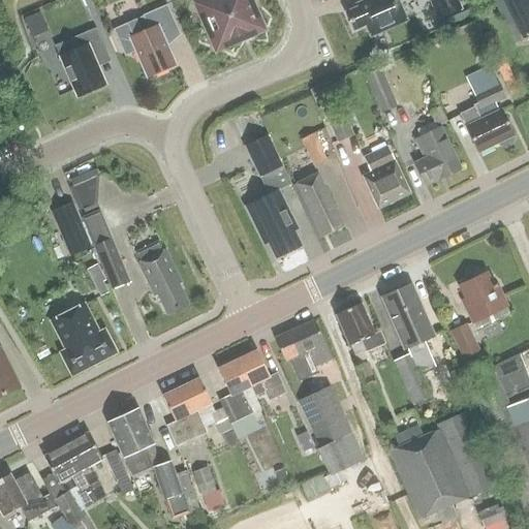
[(251,0),(203,0),(198,13),(211,42),(225,48),(260,32),(262,26),(251,0)]
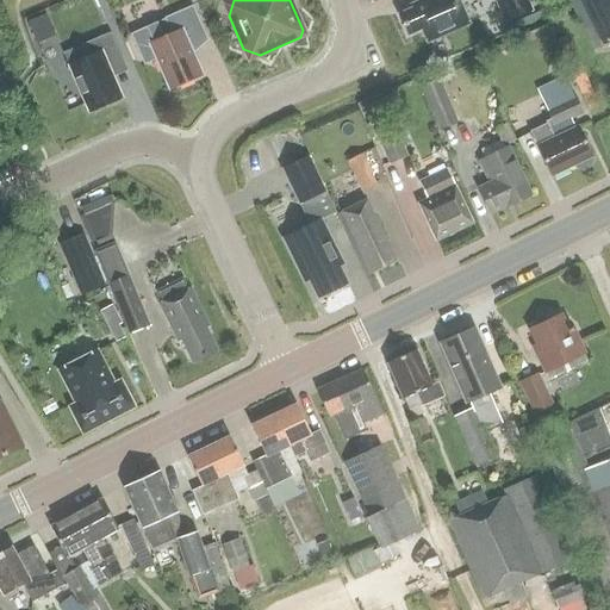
[(422,0),(411,5),(412,8),(398,14),(408,35),(421,29),(427,42),(468,24),(458,0),(422,0)]
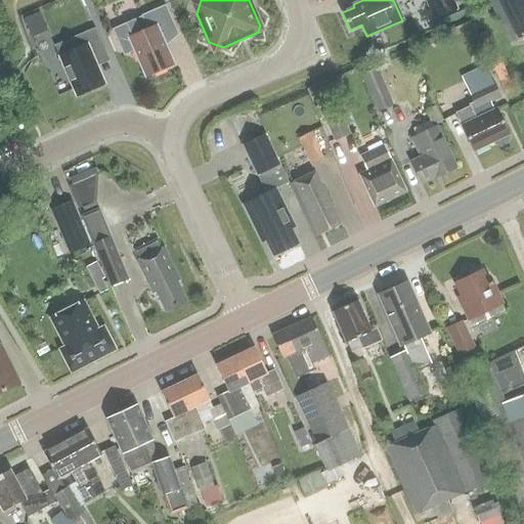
[(424,0),(433,20),(457,10),(453,0),(424,0)]
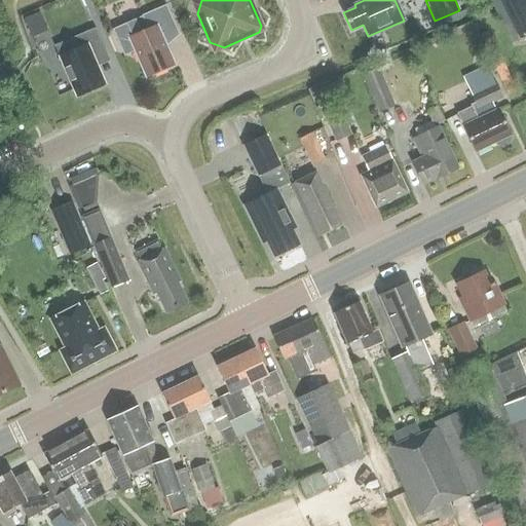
[(489,0),(490,1),(510,43),(519,40),(525,36),(525,1),(525,0),(489,0)]
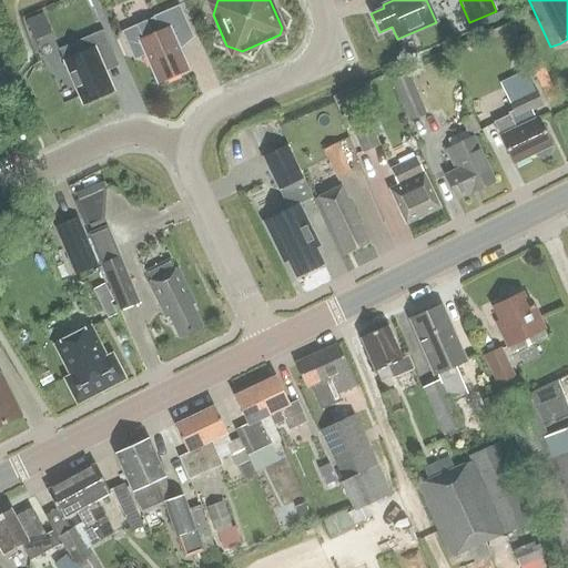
[(158,84),(189,71),(175,42),(192,34),(179,6),(152,17),(153,19),(129,29),(124,39),(131,53),(141,58),(145,56),(158,84)]
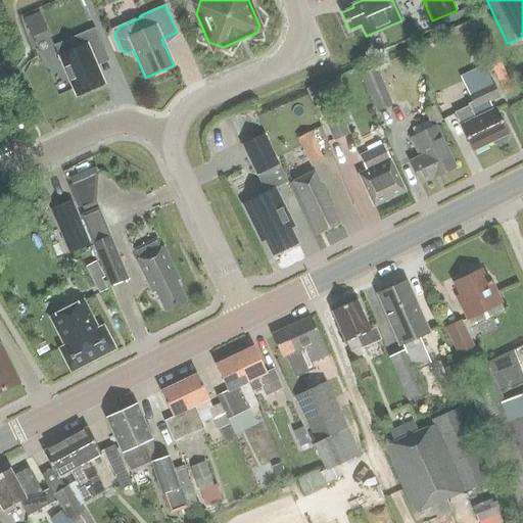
[(42,12),(26,19),(33,39),(49,32),(42,12)]
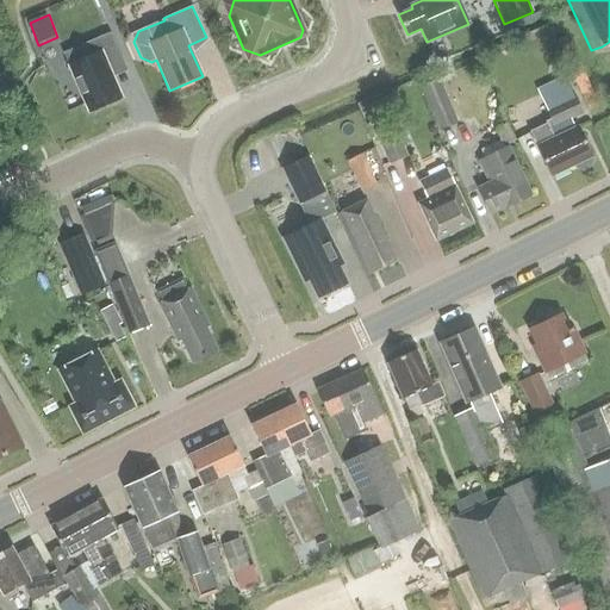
[(122,61),(110,33),(85,44),(91,57),(68,67),(88,113),(122,99),(107,67),(122,61)]
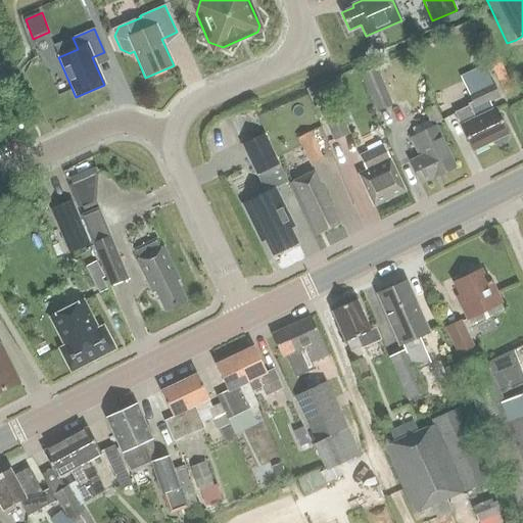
[(500,98),(487,73),(484,65),(460,78),(472,104),(454,113),(472,151),(491,142),(493,144),(498,147),(507,143),(509,136),(510,136),(508,134),(496,109),(494,110),(490,102),(500,98)]
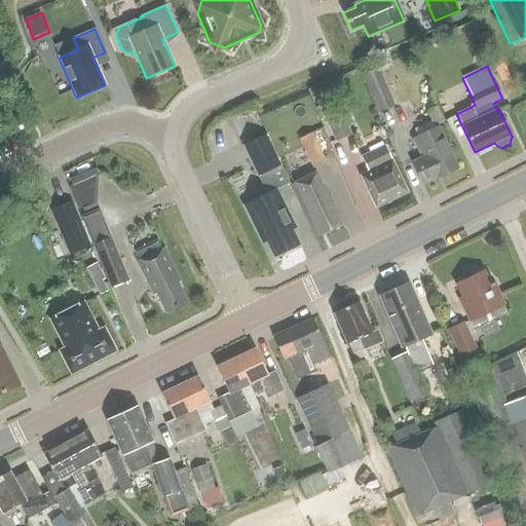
[(378,69),(363,75),(379,114),(395,108),(378,69)]
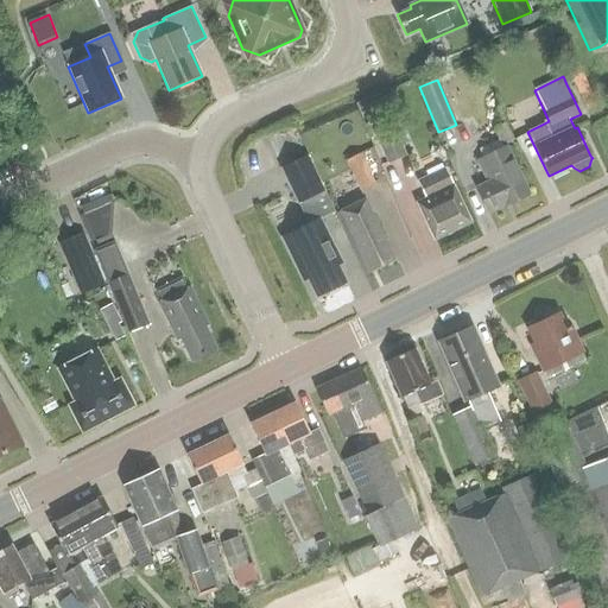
[(494,128),(502,146),(513,141),(505,124),(494,128)]
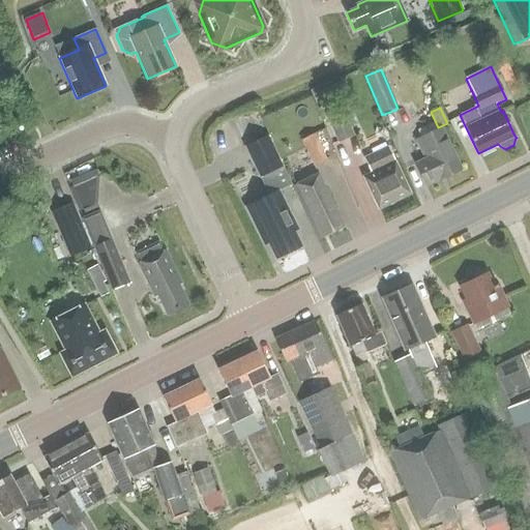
[(345,113),(327,121),(339,144),(355,137),(345,113)]
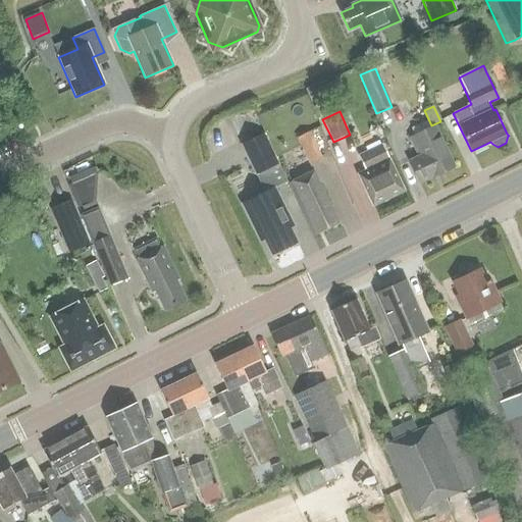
[(419,184),(454,167),(434,126),(410,139),(418,155),(418,157),(409,162),(419,184)]
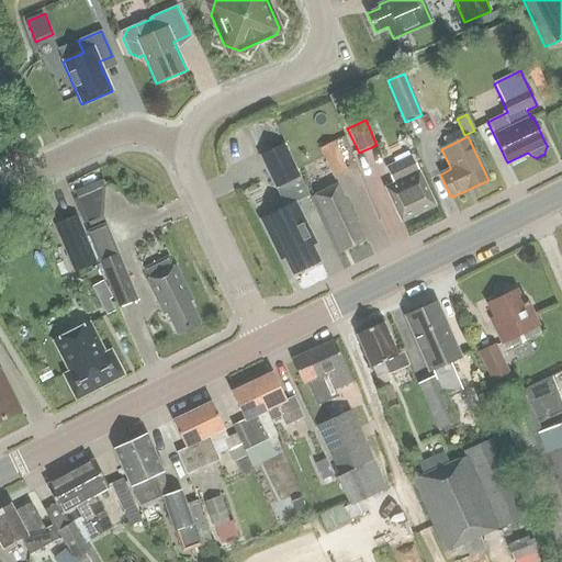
[(319,149),(334,177),(348,170),(334,142),(319,149)]
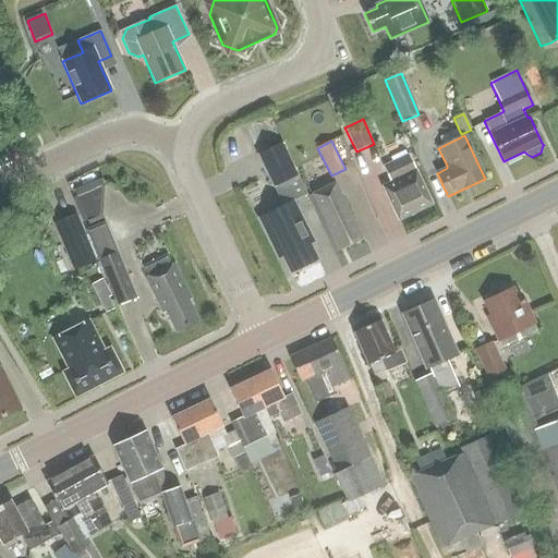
[(282,144),(258,155),(274,186),(296,176),(282,144)]
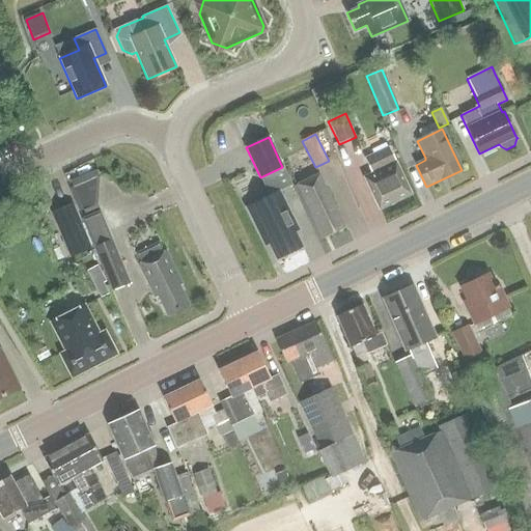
[(380,210),(411,195),(396,165),(395,165),(388,148),(366,159),(372,173),(364,176),(380,210)]
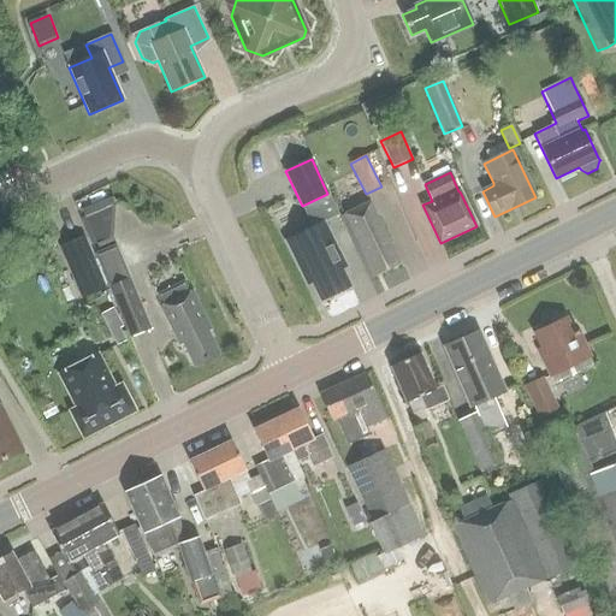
[(374,274),(398,264),(369,203),(345,214),(374,274)]
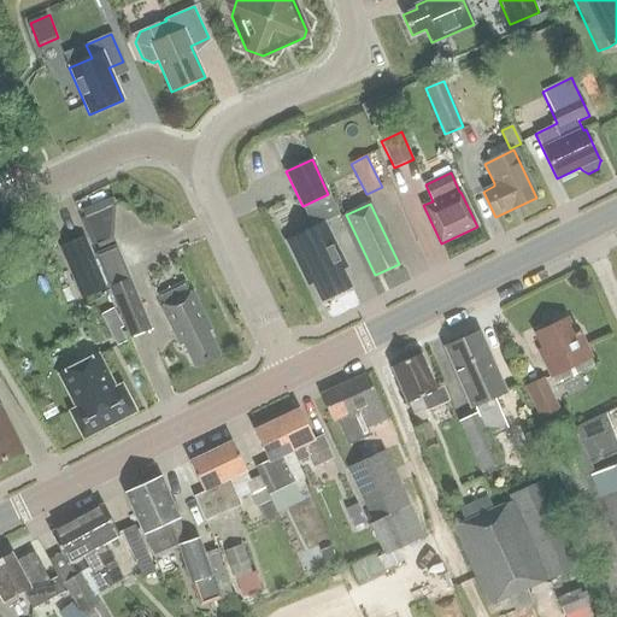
[(112,238),(115,206),(84,218),(95,245),(112,238)]
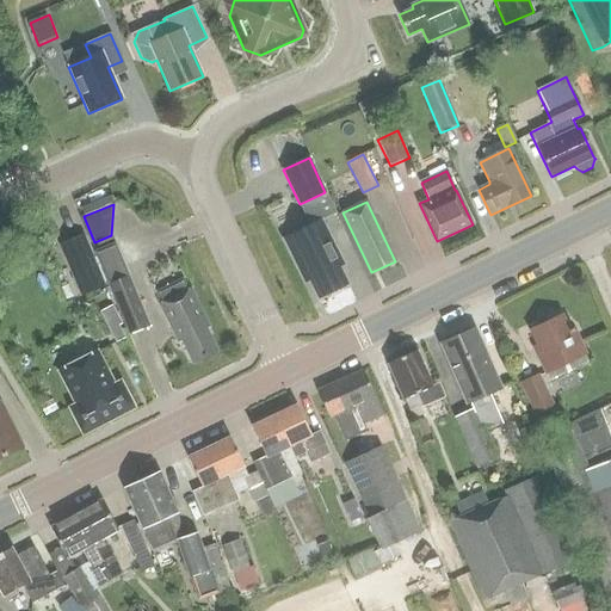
[(322,221),(283,239),(297,269),(302,266),(319,298),(347,284),(339,267),(344,265),(322,221)]
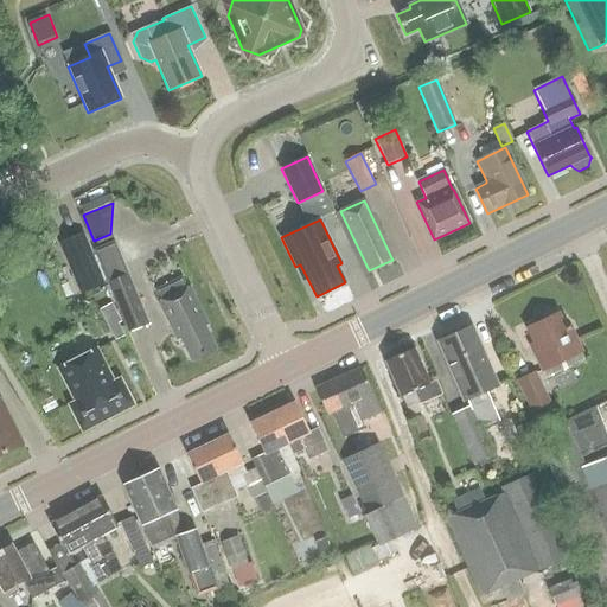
[(62,242),(83,293),(106,285),(83,232),(62,242)]
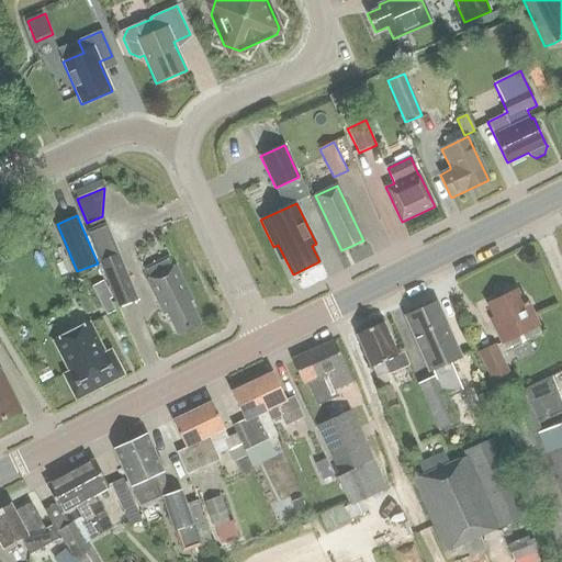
[(138,300),(107,224),(87,233),(119,307),(138,300)]
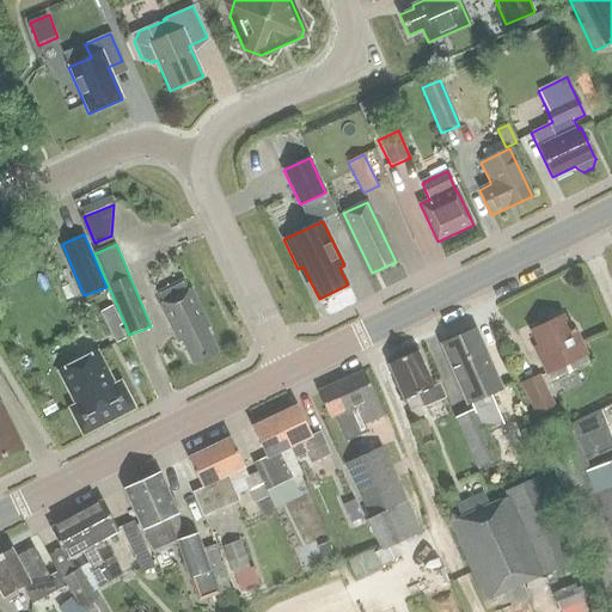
[(206,330),(209,328),(191,291),(160,305),(178,343),(182,342),(194,365),(218,353),(206,330)]
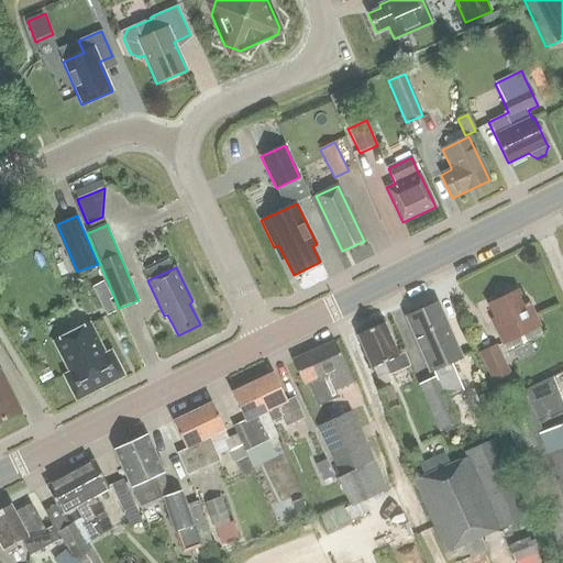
[(526,304),(518,288),(488,304),(496,318),(492,319),(508,352),(544,334),(528,302),(526,304)]
